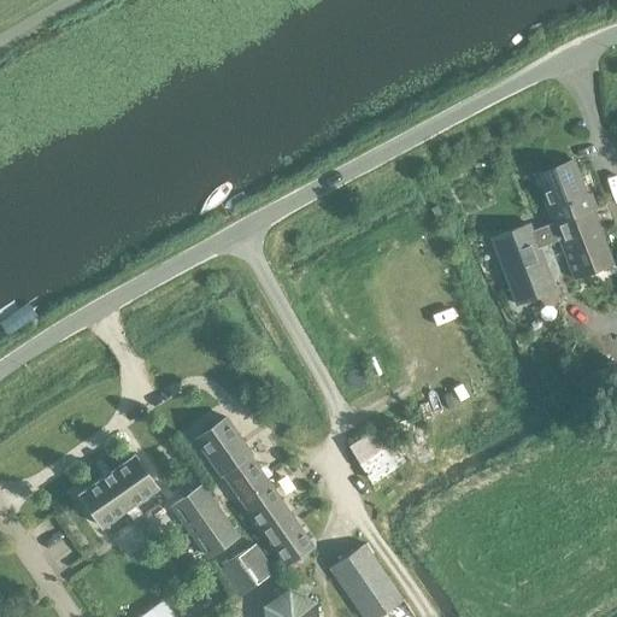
[(529,224),(493,238),(517,305),(554,291),(551,281),(536,242),(557,235),(571,274),(573,280),(613,265),(576,162),(535,176),(552,224),(533,231),(529,224)]
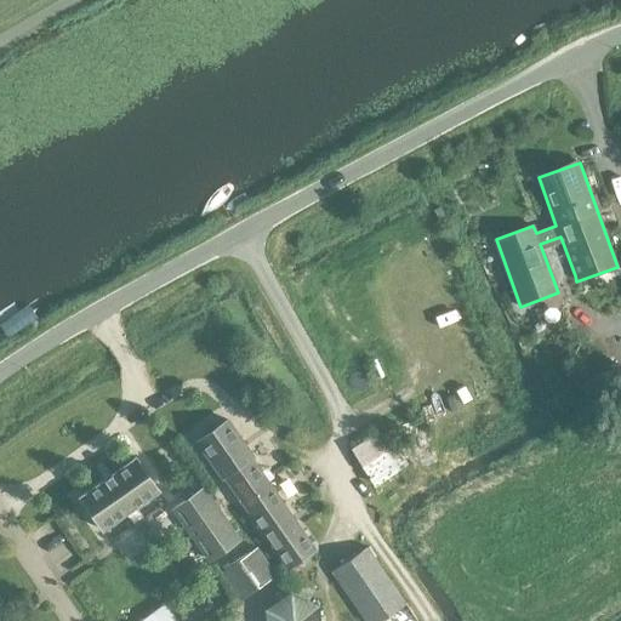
[(433,211),(438,220),(444,216),(440,208),(433,211)]
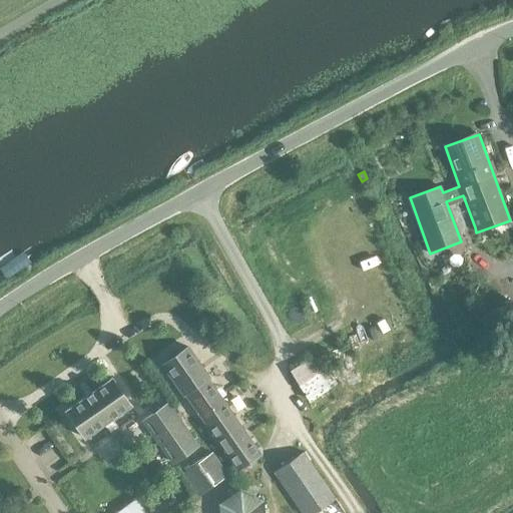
[(161,359),(188,345),(184,337),(157,352),(161,359)]
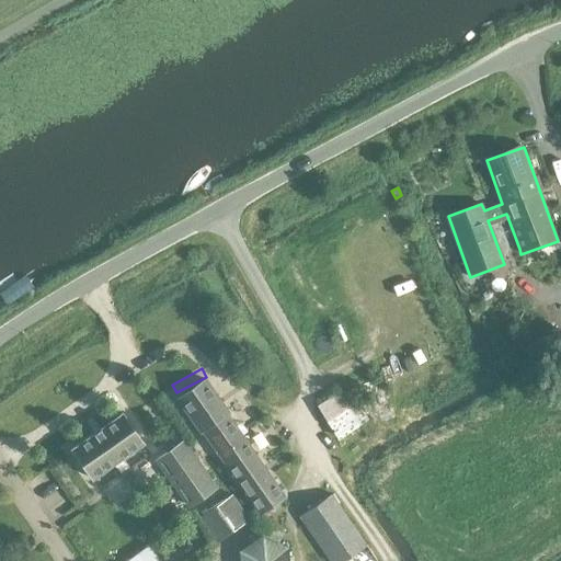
[(317,405),(346,450),(365,437),(357,427),(368,421),(377,416),(381,426),(396,420),(375,375),(359,382),(368,400),(358,402),(357,401),(347,407),(338,391),(317,405)]
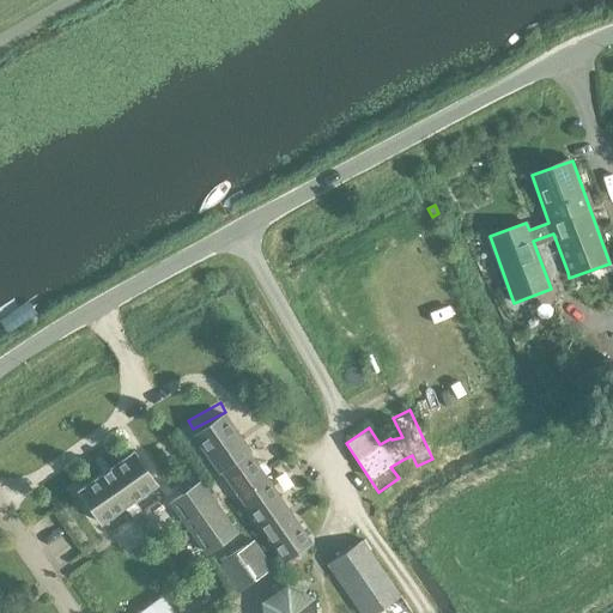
[(248,451),(250,450),(225,414),(194,436),(219,472),(222,471),(285,560),(311,541),(248,451)]
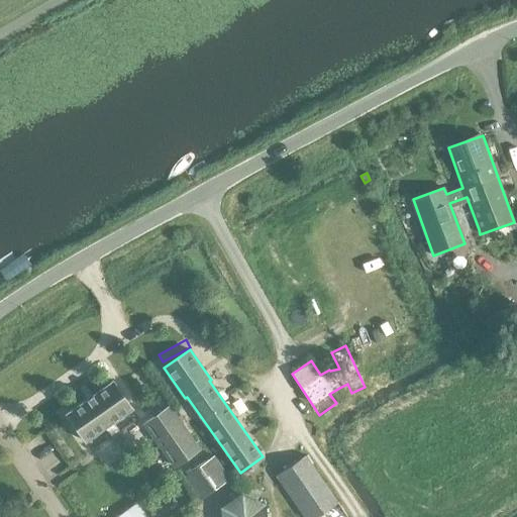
[(67,414),(93,452),(112,439),(116,445),(146,425),(175,467),(199,449),(166,402),(140,419),(132,408),(113,381),(67,414)]
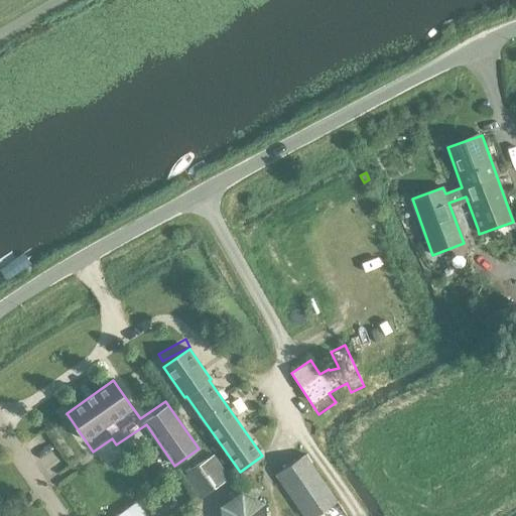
[(214,456),(184,476),(200,498),(229,478),(214,456)]
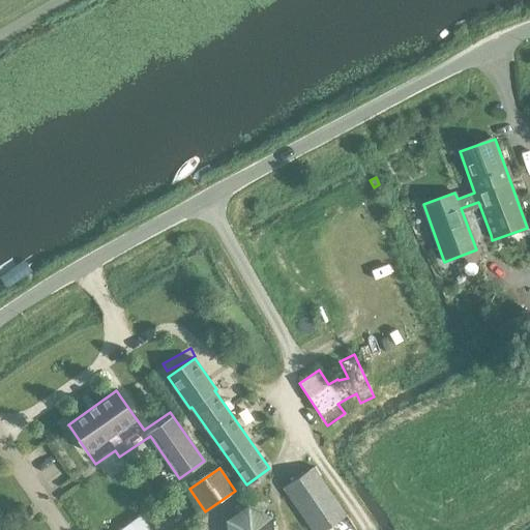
[(357,529),(315,468),(285,489),(312,529),(357,529)]
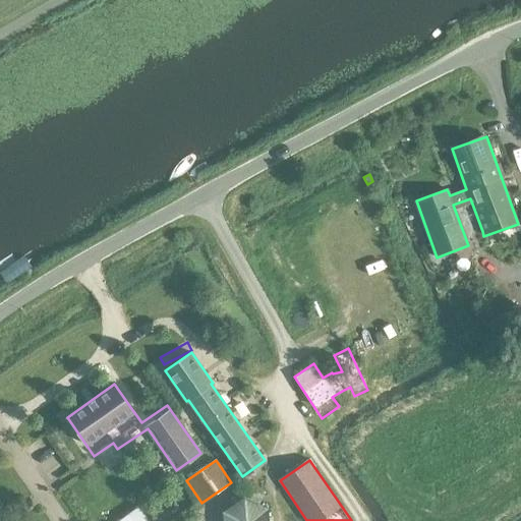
[(224,512),(224,520),(268,520),(267,509),(244,499),(224,512)]
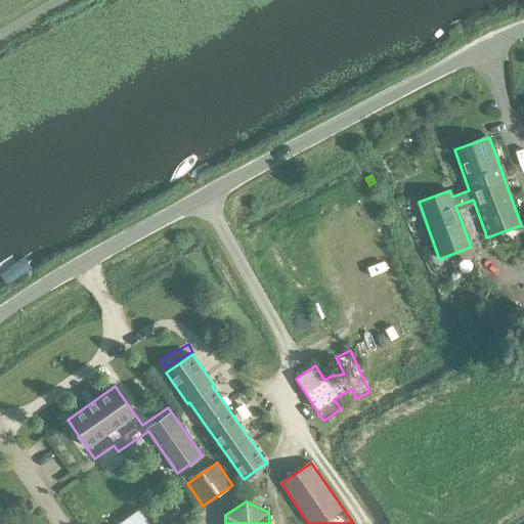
[(153,523),(140,507),(116,523),(153,523)]
